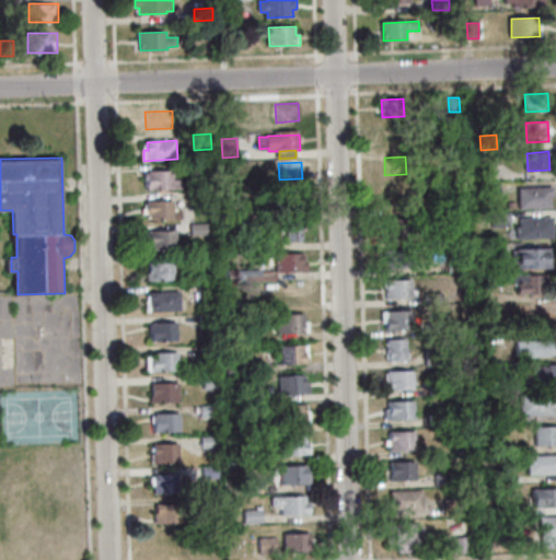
[(491,179),(478,181),(477,163),(490,162),(491,179)]
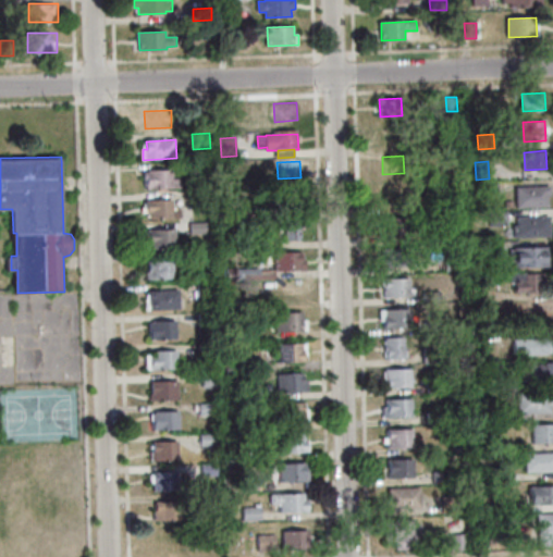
[(195,175),(194,163),(208,163),(208,174),(195,175)]
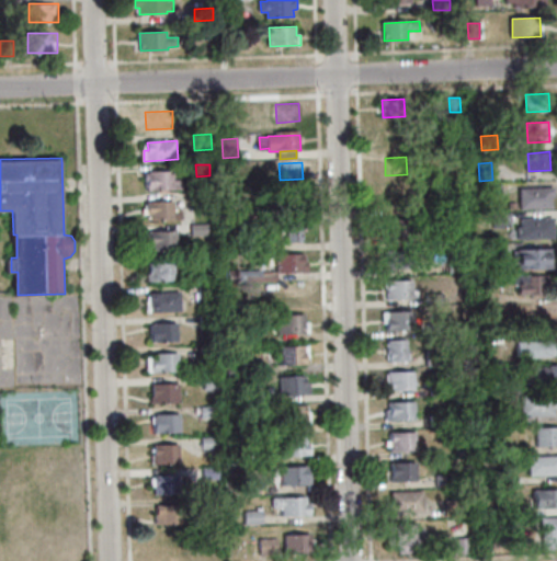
[(183,189),(149,191),(149,189),(148,187),(147,183),(149,181),(147,181),(147,174),(174,172),(174,181),(183,180),(183,189)]
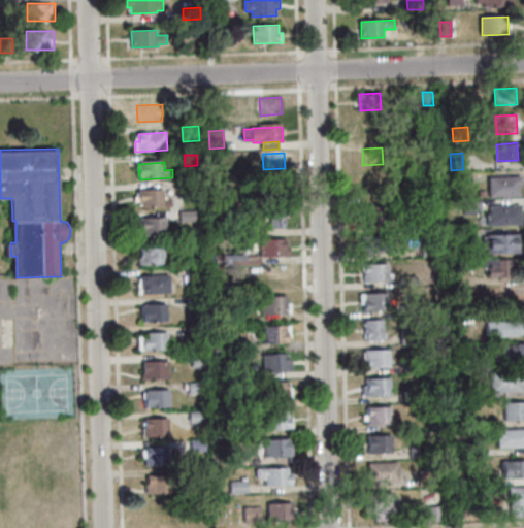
[(249,175),(239,176),(239,168),(249,168),(249,175)]
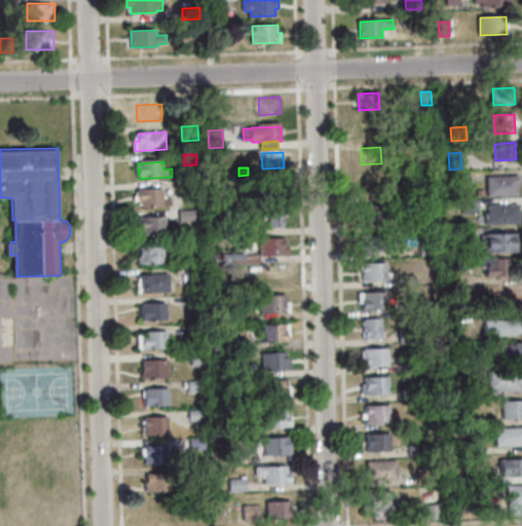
[(471,184),(459,184),(458,172),(471,172),(471,184)]
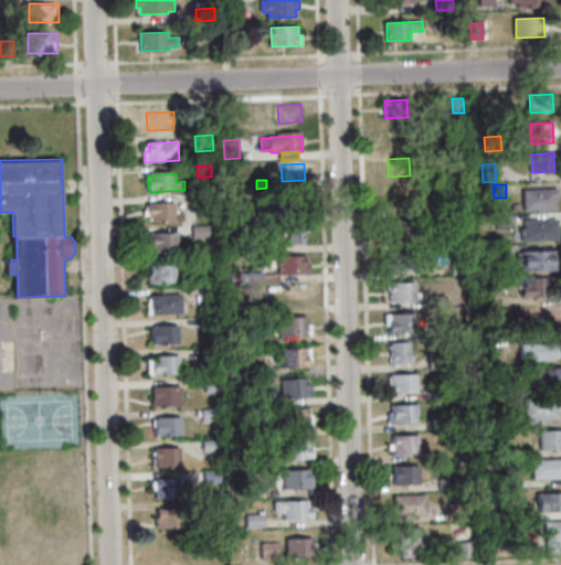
[(526,211),(525,191),(559,189),(559,198),(557,198),(558,210),(526,211)]
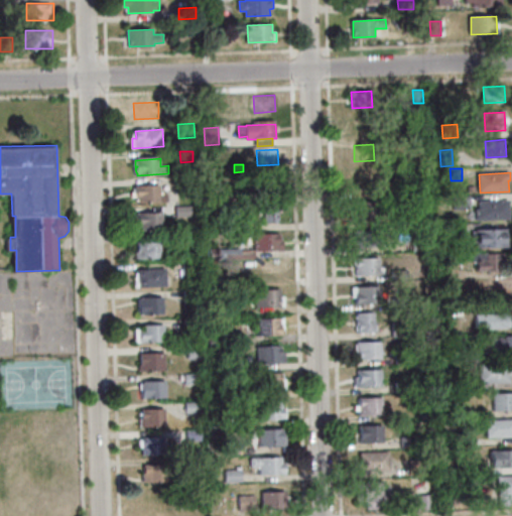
[(360,173),(360,192),(379,192),(379,173),(360,173)]
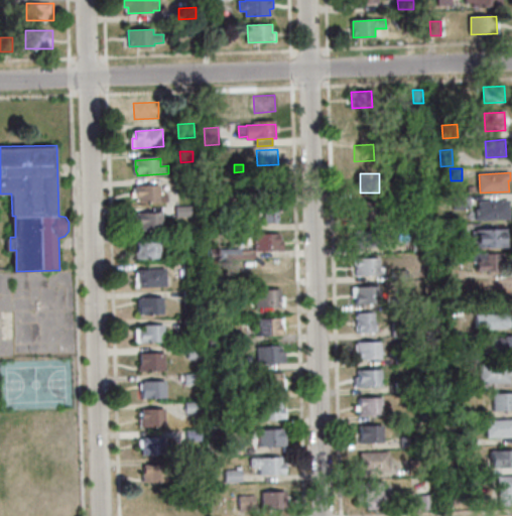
[(177,178),(194,177),(194,189),(178,189),(177,178)]
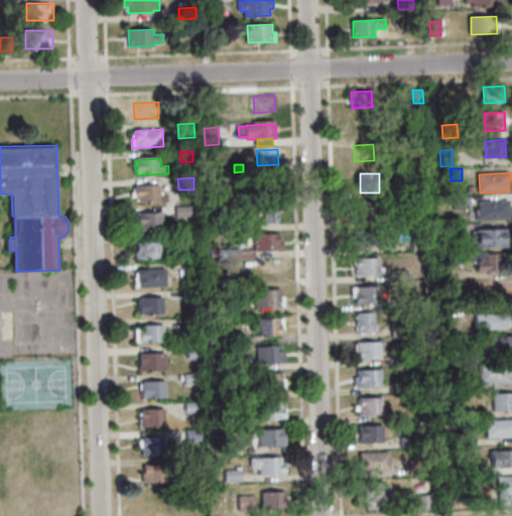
[(258,195),(258,184),(265,184),(265,178),(277,177),(278,183),(281,183),(281,190),(279,190),(279,196),(265,197),(265,195),(258,195)]
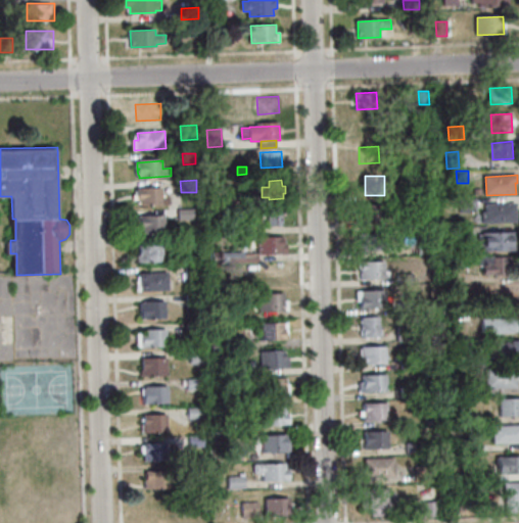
[(142,205),(141,199),(139,200),(138,189),(162,188),(162,197),(171,197),(171,204),(142,205)]
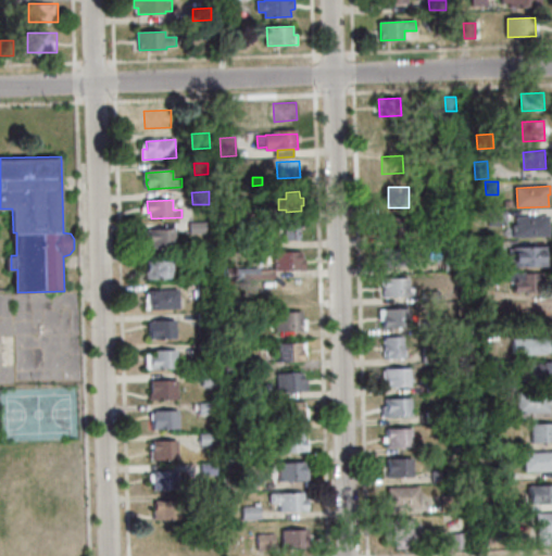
[(490,224),(490,212),(507,211),(507,223),(490,224)]
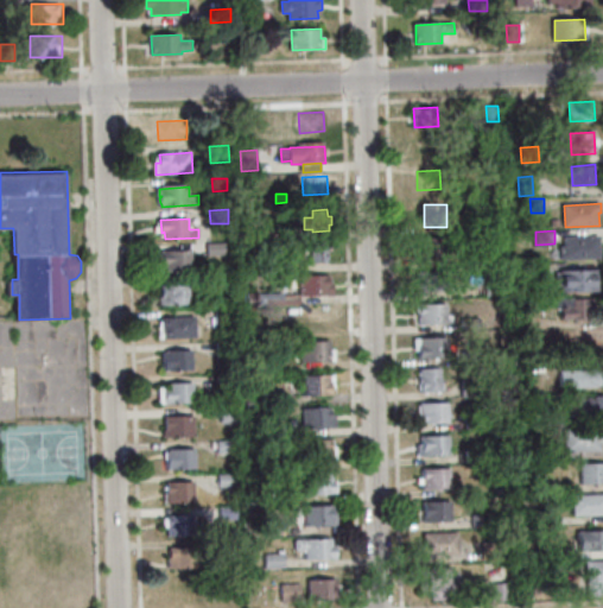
[(562,260),(562,247),(566,247),(565,238),(600,236),(601,259),(562,260)]
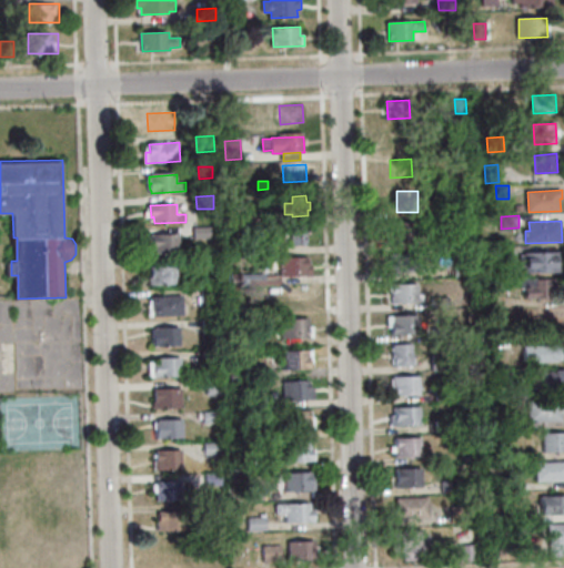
[(391,223),(416,222),(418,242),(392,243),(391,223)]
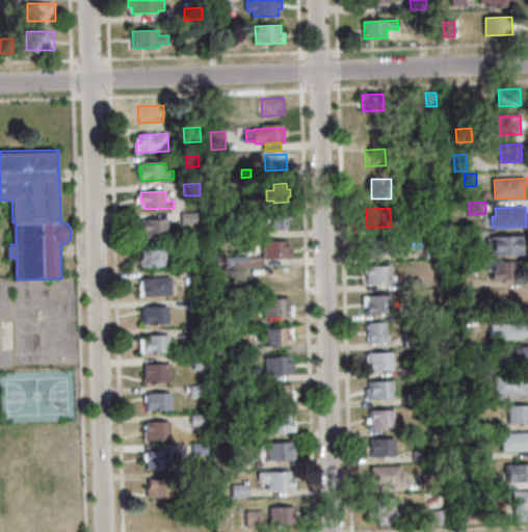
[(183,212),(199,211),(200,222),(184,222),(183,212)]
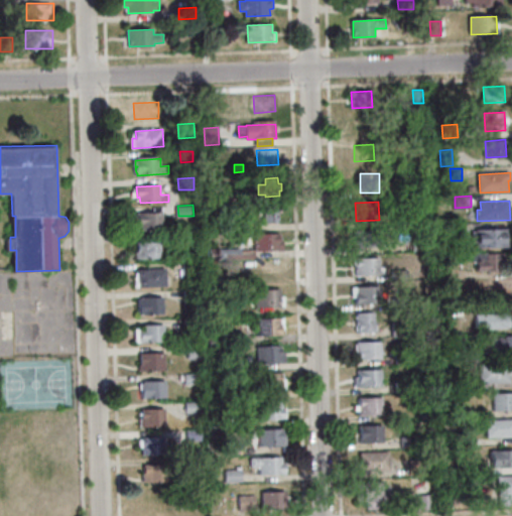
[(264,223),(263,206),(277,206),(278,223),(264,223)]
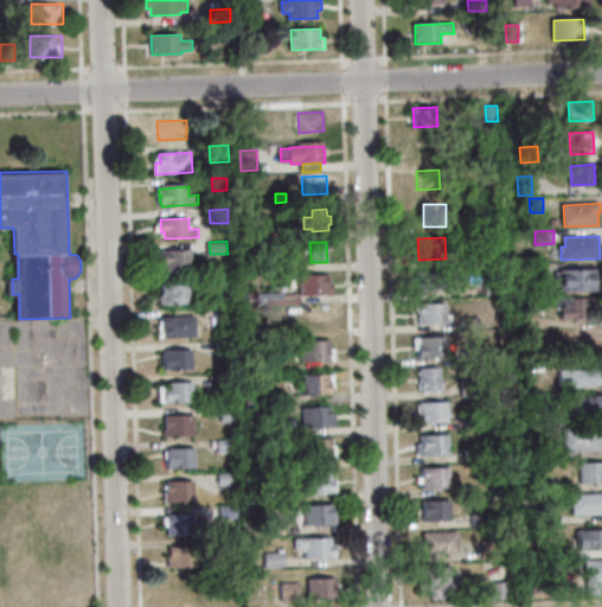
[(193,270),(165,273),(164,251),(192,250),(193,270)]
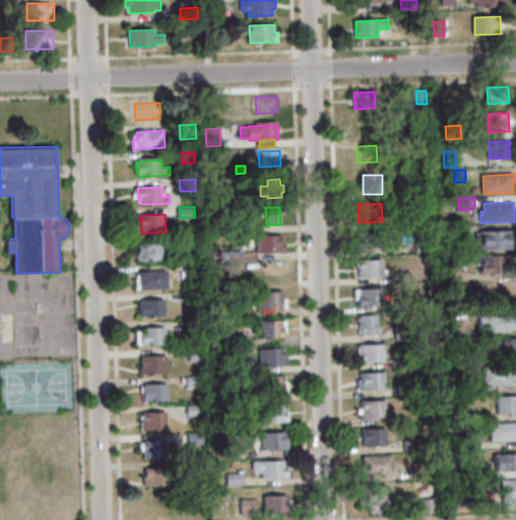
[(467,237),(454,238),(453,226),(467,226),(467,237)]
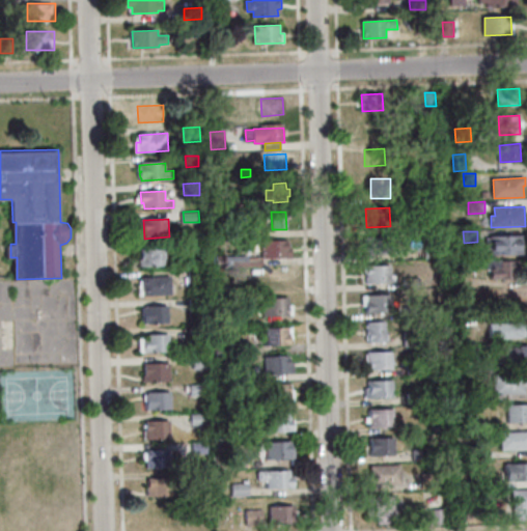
[(390,235),(391,252),(368,254),(367,238),(390,235)]
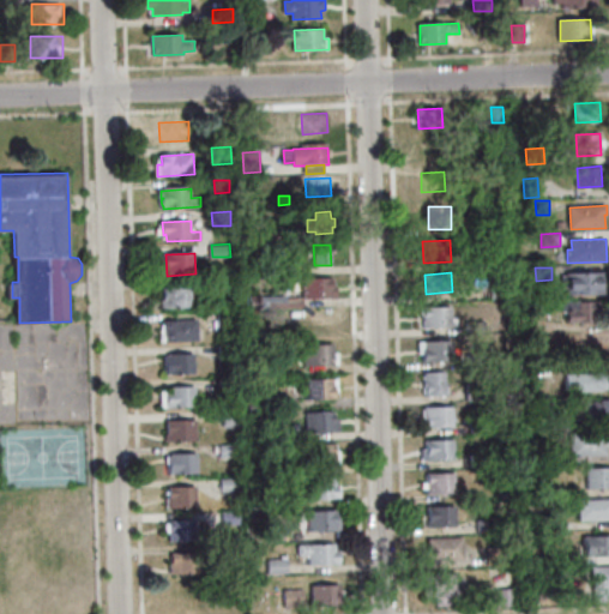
[(606,294),(570,296),(568,274),(604,272),(606,294)]
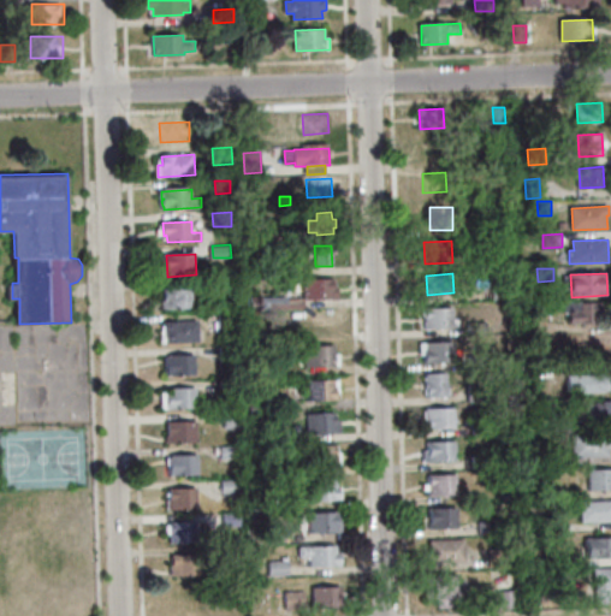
[(339,300),(307,301),(306,280),(332,279),(333,288),(338,288),(339,300)]
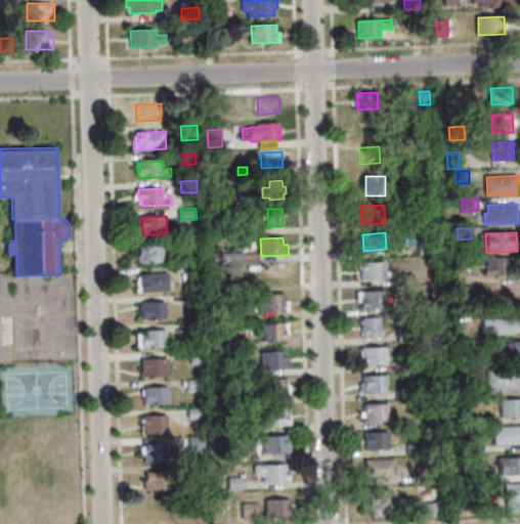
[(185,239),(200,238),(200,253),(185,254),(185,239)]
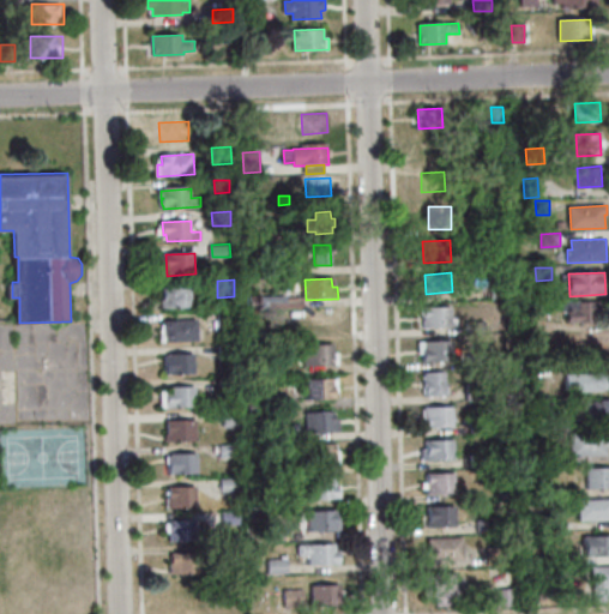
[(164,288),(192,287),(193,306),(164,307),(164,301),(166,301),(164,288)]
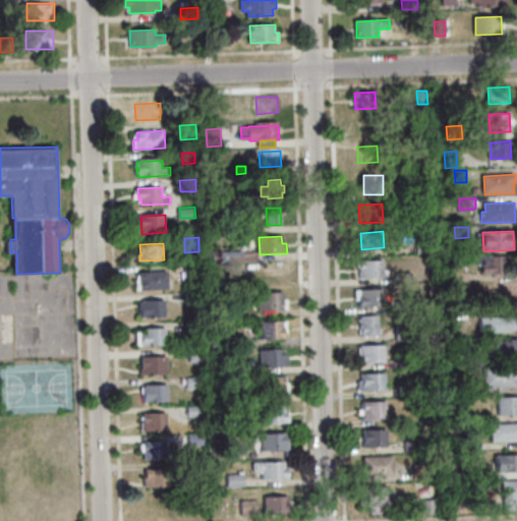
[(418,244),(432,243),(433,253),(419,253),(418,244)]
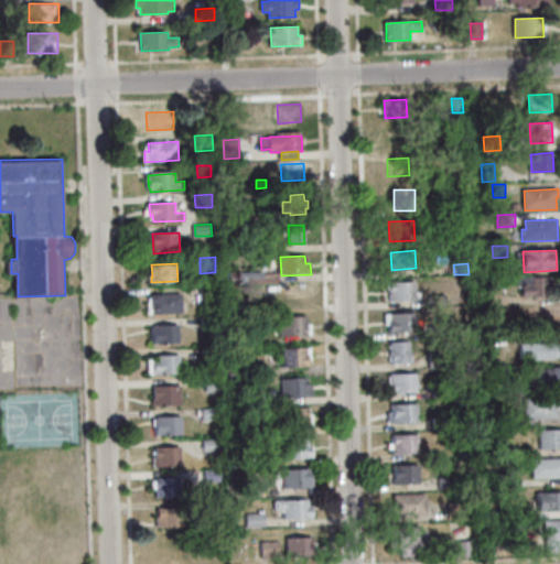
[(230,283),(230,271),(240,271),(240,273),(264,272),(264,274),(279,274),(279,282),(230,283)]
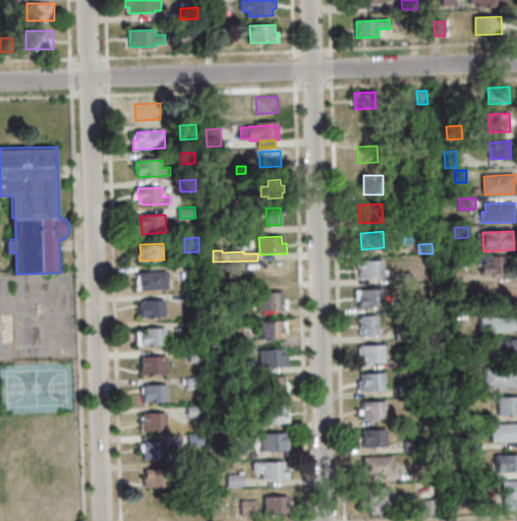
[(482,274),(482,263),(479,263),(479,254),(492,254),(492,256),(509,256),(509,274),(482,274)]
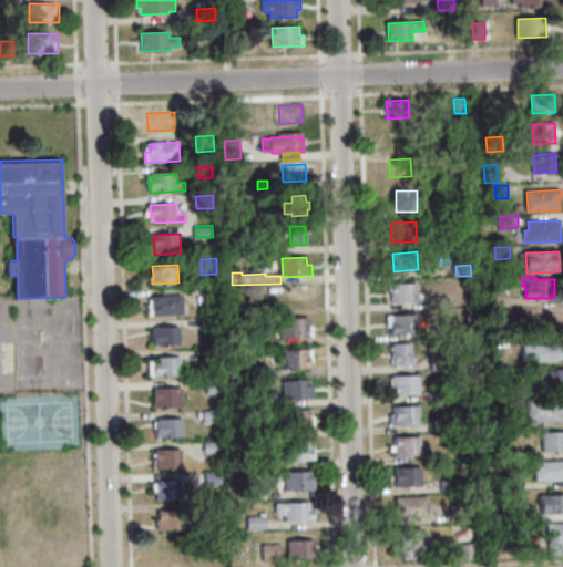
[(418,282),(419,301),(392,302),(391,284),(418,282)]
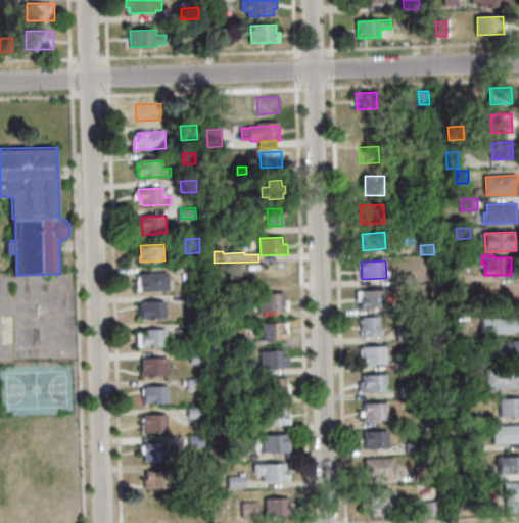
[(287,283),(263,284),(262,267),(284,266),(285,273),(287,273),(287,283)]
